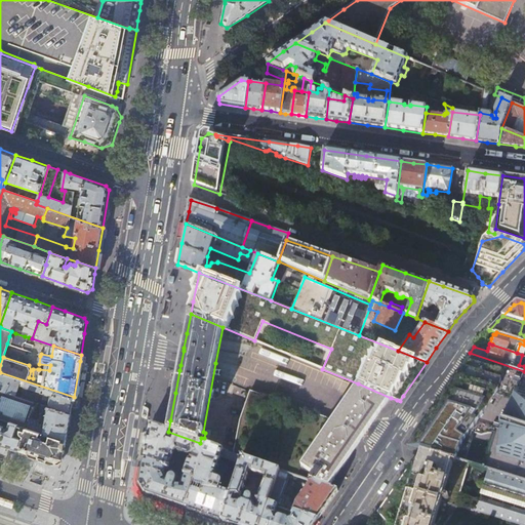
[(524,371),(470,353),(448,384),(415,432),(407,444),(422,449),(470,463),(488,470),(492,471),(524,480),(524,371)]
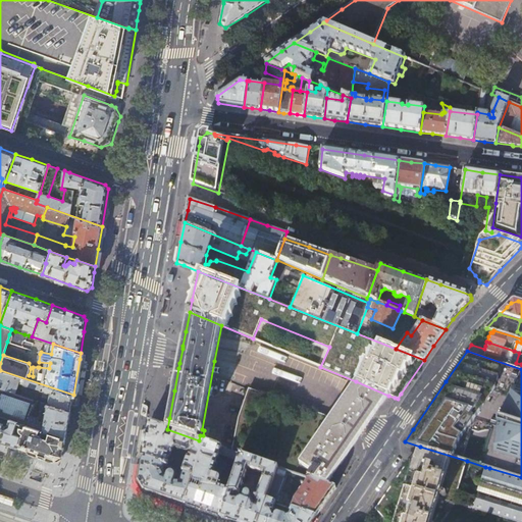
[(0,370),(0,387),(16,394),(19,383),(43,392),(42,397),(50,400),(49,405),(70,412),(71,409),(73,395),(0,370)]
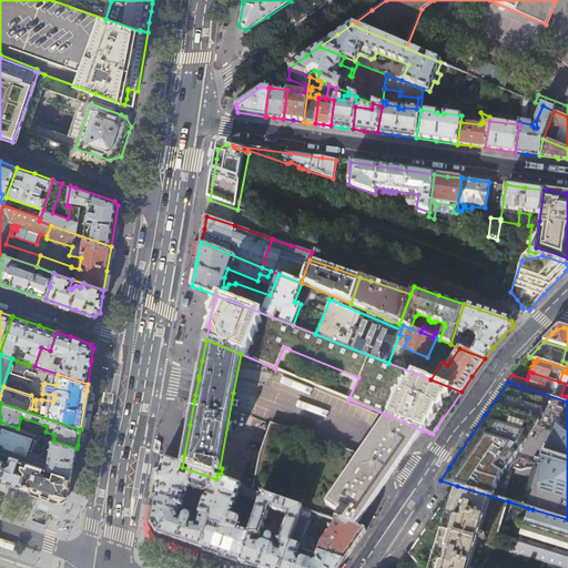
[(261,456),(254,492),(263,495),(303,509),(315,514),(337,521),(356,528),(365,515),(387,483),(392,476),(402,463),(408,453),(423,430),(387,415),(371,440),(359,456),(352,450),(272,423),(261,456)]
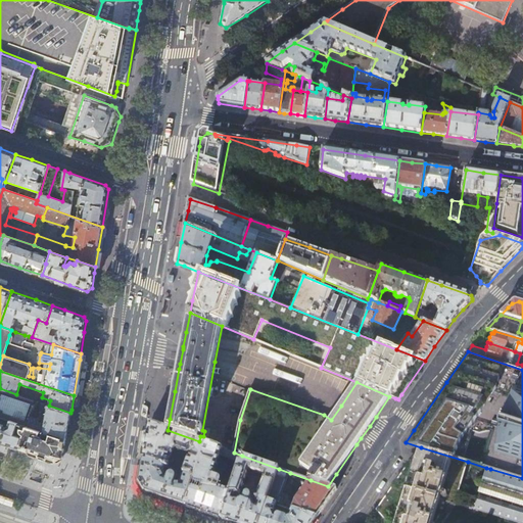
[(0,388),(0,417),(17,423),(28,426),(33,411),(35,403),(36,400),(16,394),(0,388)]
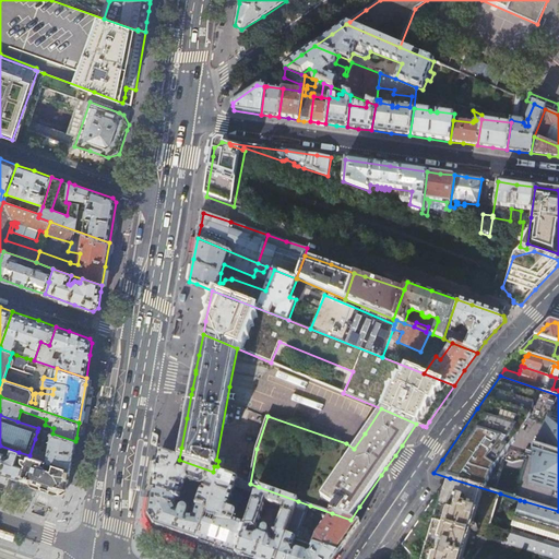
[(52,433),(38,428),(37,431),(44,433),(44,439),(51,440),(48,453),(42,451),(43,449),(37,445),(39,440),(35,439),(30,455),(71,470),(73,456),(75,441),(52,433)]
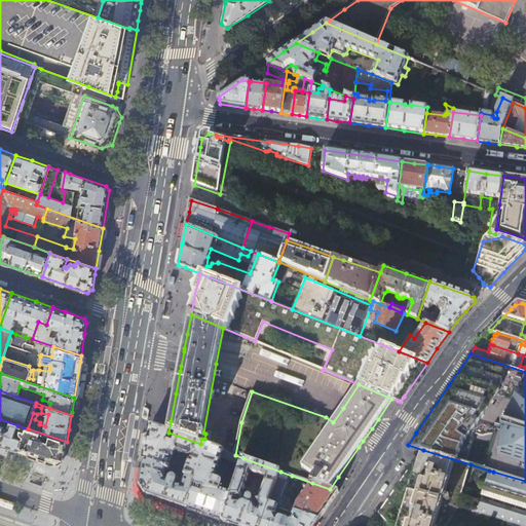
[(17,425),(0,419),(0,444),(20,451),(23,441),(14,437),(17,425)]
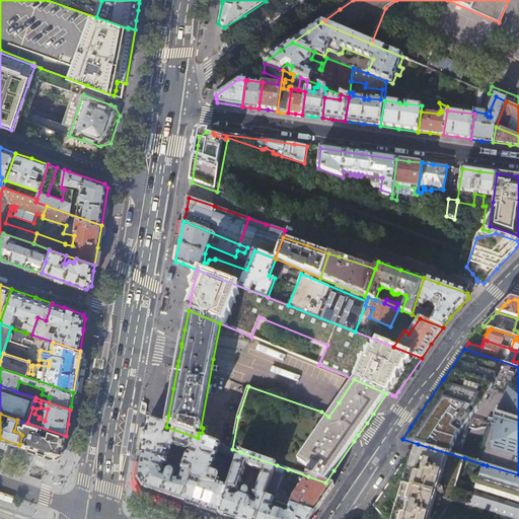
[(17,420),(14,431),(22,435),(19,445),(31,449),(56,457),(59,456),(63,453),(65,438),(66,436),(27,423),(17,420)]
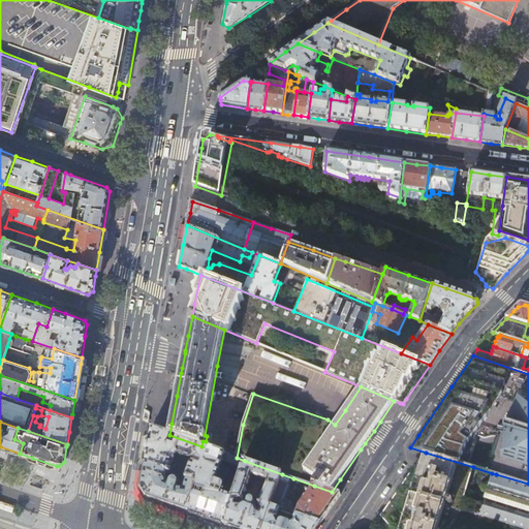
[(197,483),(209,448),(201,446),(169,435),(151,429),(150,435),(145,464),(169,472),(172,473),(172,471),(170,471),(175,458),(178,456),(189,460),(193,458),(195,461),(194,463),(190,466),(186,478),(187,478),(197,483)]
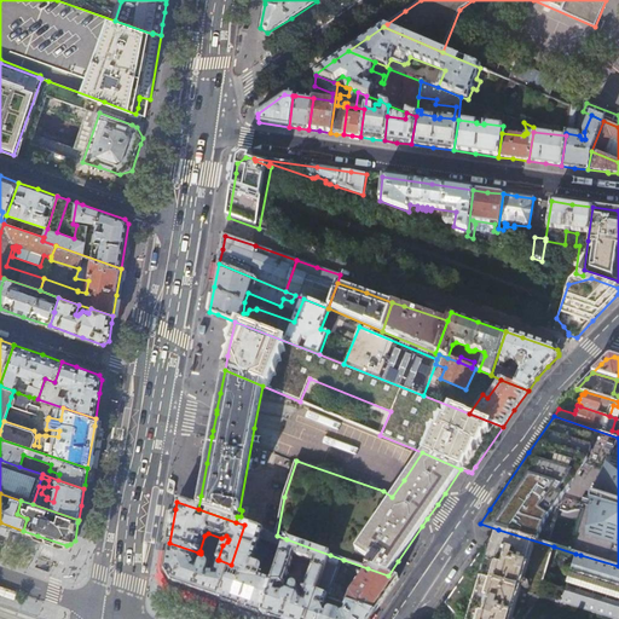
[(241,606),(259,612),(287,539),(277,536),(244,525),(231,565),(219,599),(241,606)]
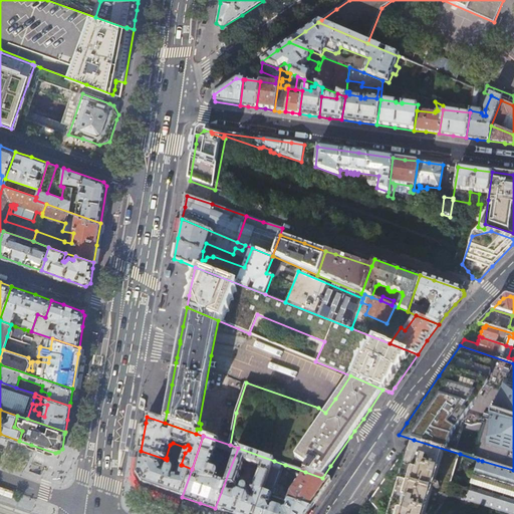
[(400,461),(388,478),(447,496),(452,481),(454,474),(460,454),(414,440),(400,461)]
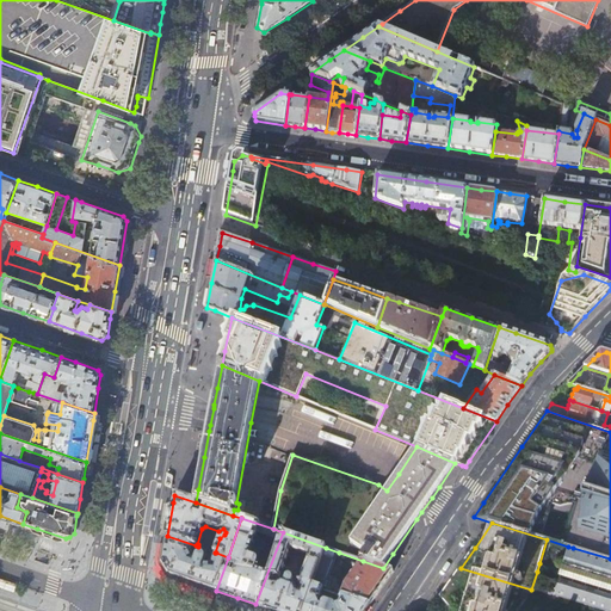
[(303,610),(313,585),(326,548),(283,532),(255,604),(275,610),(303,610)]
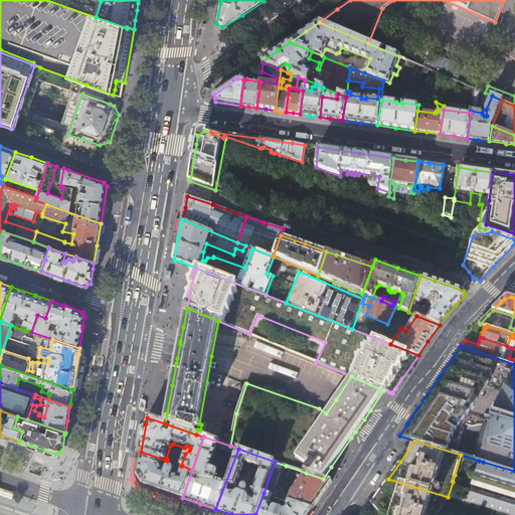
[(165,460),(141,452),(141,457),(138,474),(144,485),(169,493),(182,498),(192,470),(182,466),(179,477),(173,477),(172,475),(173,472),(173,471),(173,469),(172,468),(169,468),(167,469),(166,471),(164,472),(162,467),(165,460)]
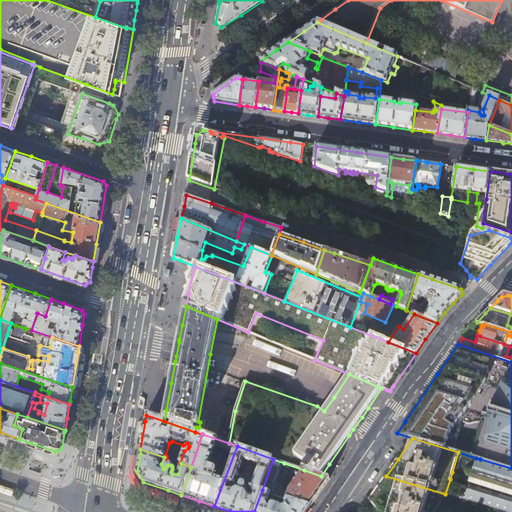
[(17,461),(7,458),(6,464),(15,466),(17,461)]
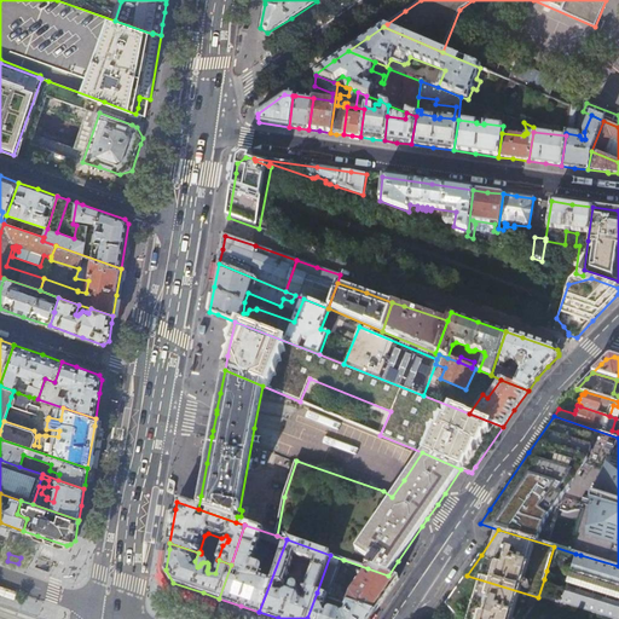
[(611,618),(618,618),(618,566),(580,555),(576,554),(571,570),(618,583),(618,600),(568,585),(567,586),(544,579),(538,597),(541,599),(611,618)]
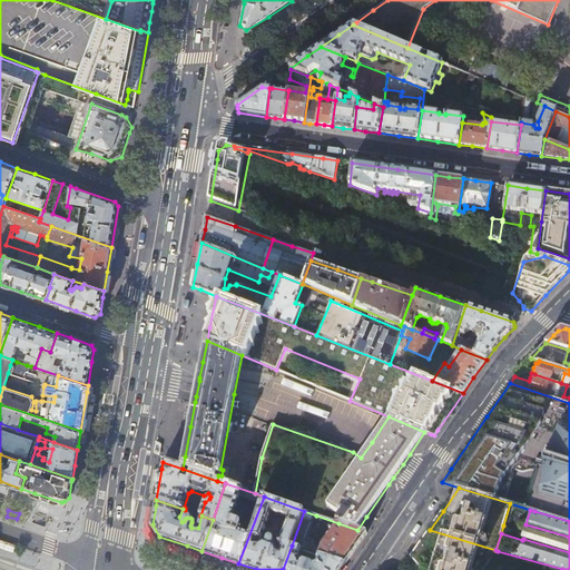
[(292,546),(302,549),(306,551),(310,541),(307,540),(316,516),(304,511),(292,546)]
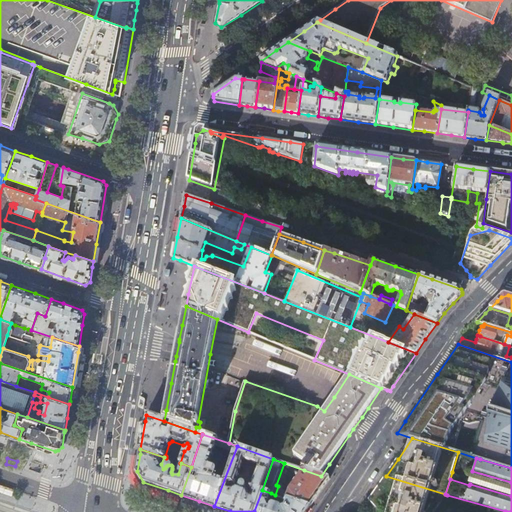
[(286,498),(287,499),(310,507),(315,500),(330,478),(321,476),(304,470),(298,479),(301,482),(297,488),(293,486),(290,491),(286,498)]
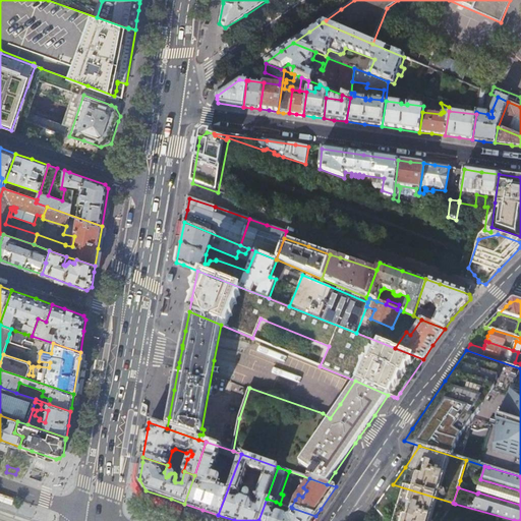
[(453,503),(393,484),(384,497),(375,509),(386,520),(443,520),(455,504),(453,503)]
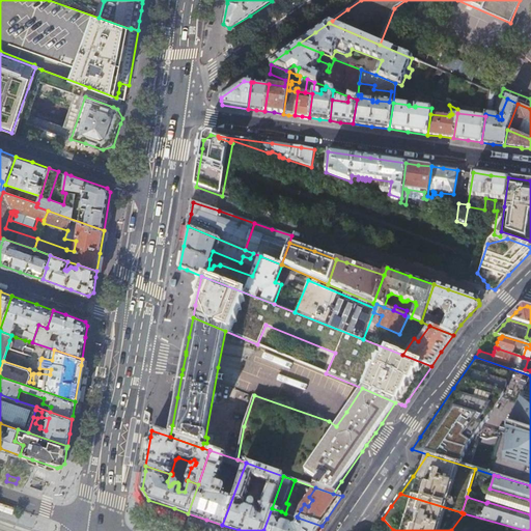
[(15,508),(0,502),(0,510),(12,514),(15,508)]
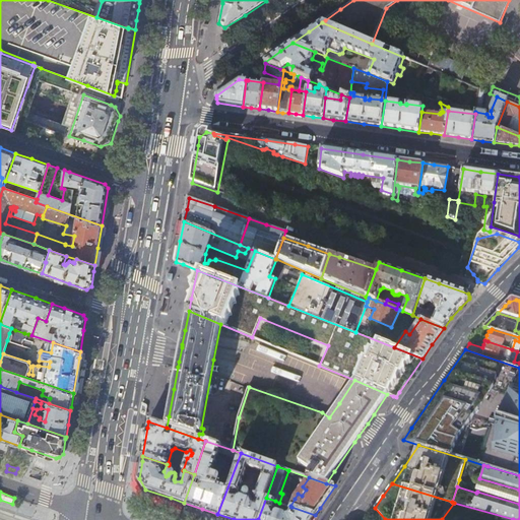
[(266,498),(258,519),(311,519),(315,515),(291,507),(289,514),(286,516),(278,513),(276,513),(275,515),(273,515),(272,510),(275,501),(266,498)]
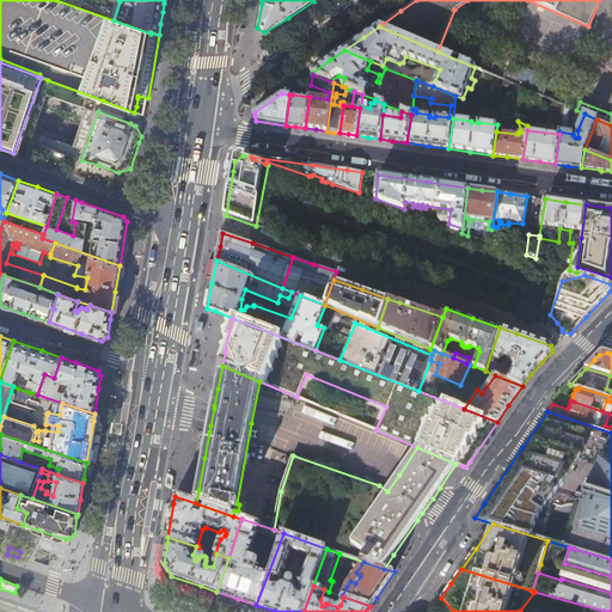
[(604,611),(534,592),(520,611),(604,611)]
